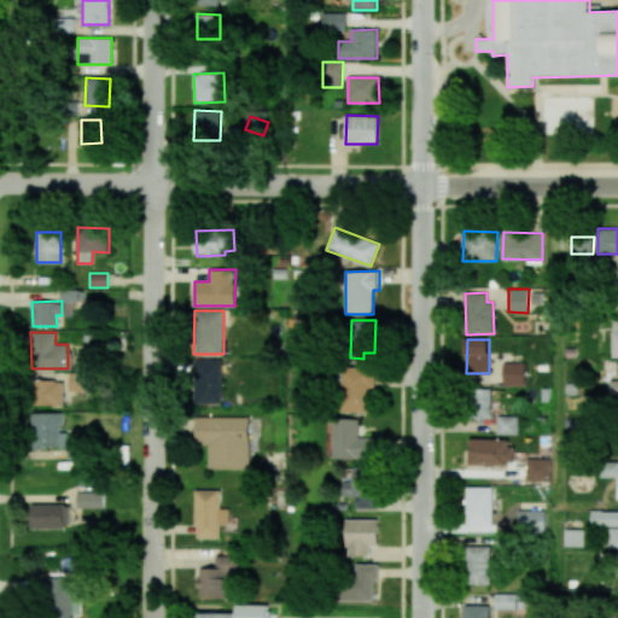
[(194,404),(222,403),(221,360),(194,360),(194,404)]
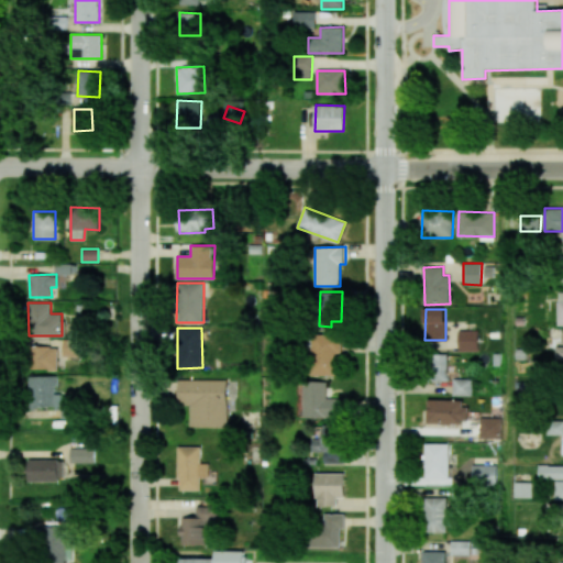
[(457,351),(477,351),(478,331),(459,331),(457,351)]
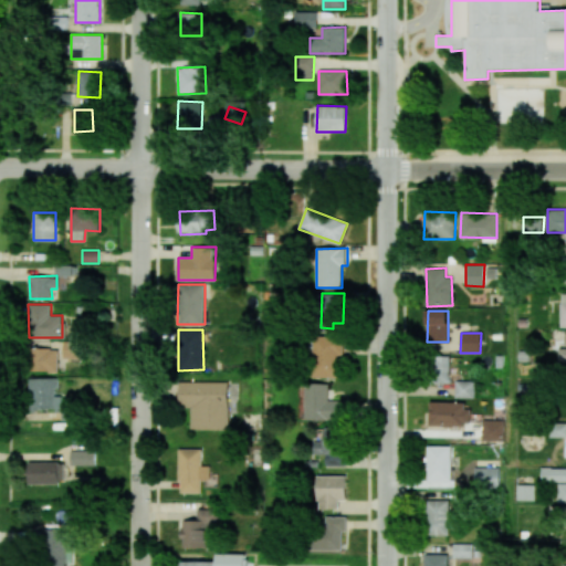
[(343,337),(313,336),(312,377),(342,378),(343,337)]
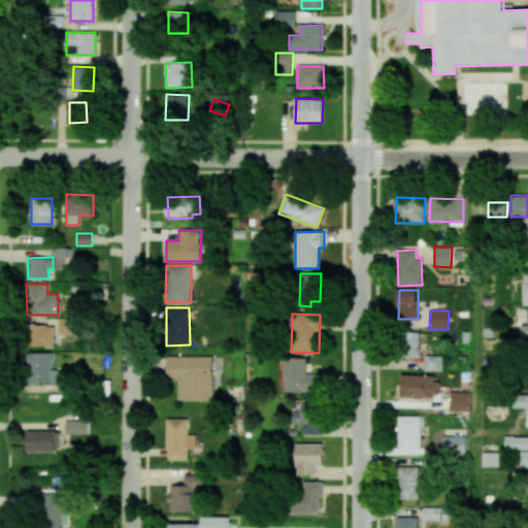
[(59,334),(72,334),(72,320),(60,319),(59,334)]
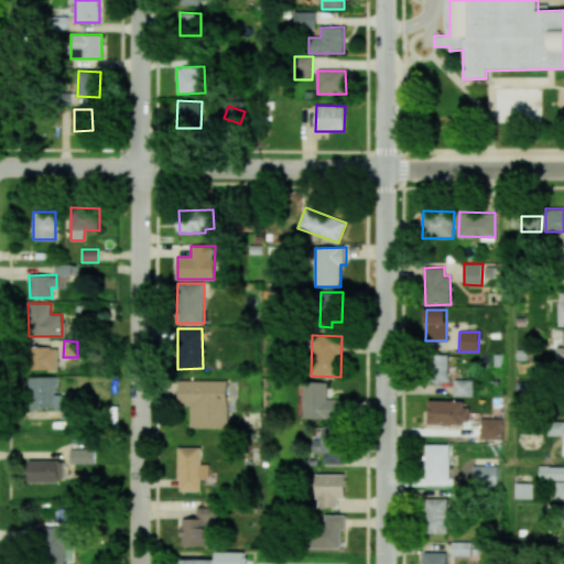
[(57,348),(31,347),(31,369),(57,370),(57,348)]
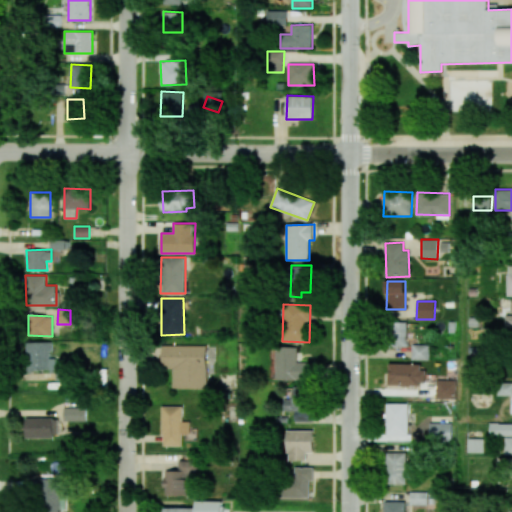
[(391,346),(406,347),(407,323),(392,322),(391,346)]
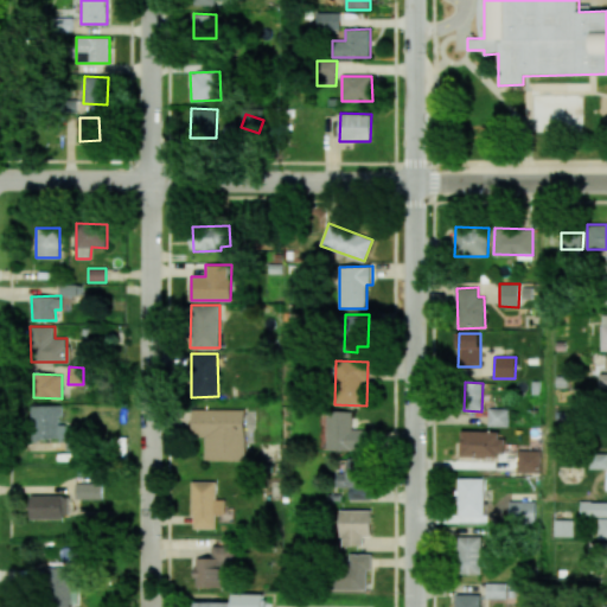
[(61,406),(31,406),(32,439),(65,438),(64,425),(61,425),(61,406)]
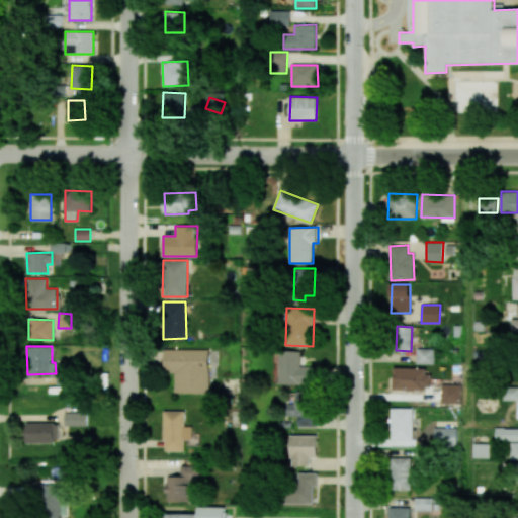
[(416,364),(434,364),(434,349),(417,348),(416,364)]
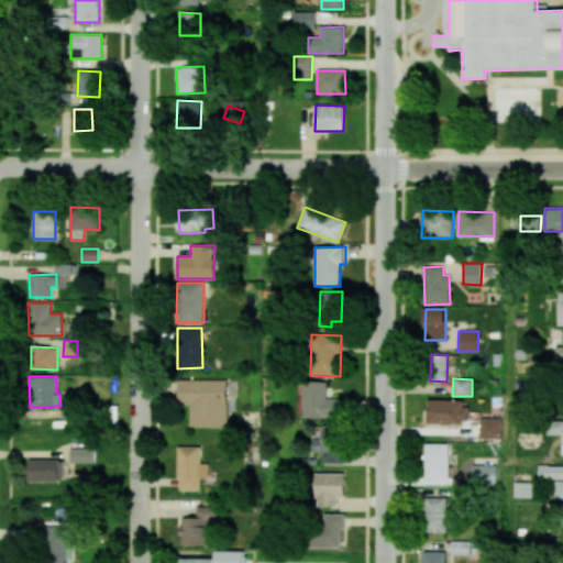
[(227,427),(227,381),(178,379),(177,406),(189,406),(189,427),(227,427)]
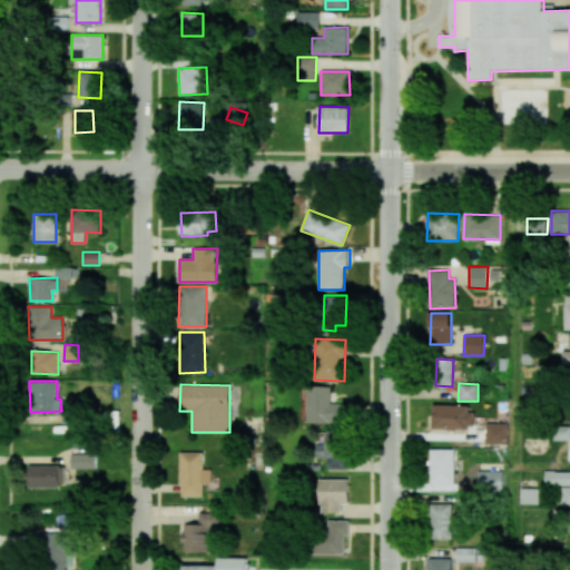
[(346,423),(346,403),(332,403),(332,386),(308,386),(307,423),(346,423)]
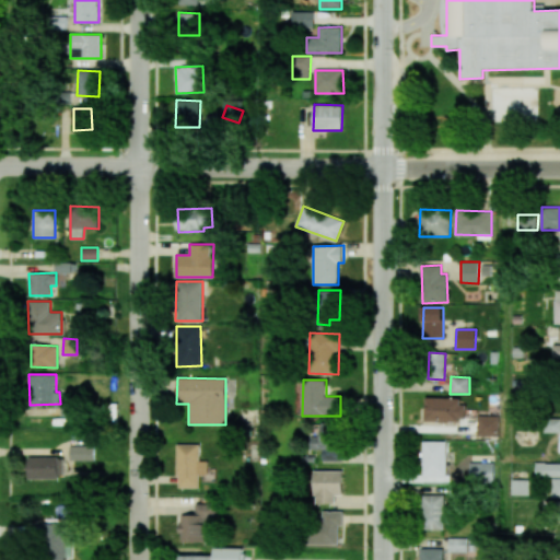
[(426,421),(464,420),(464,397),(426,398),(426,421)]
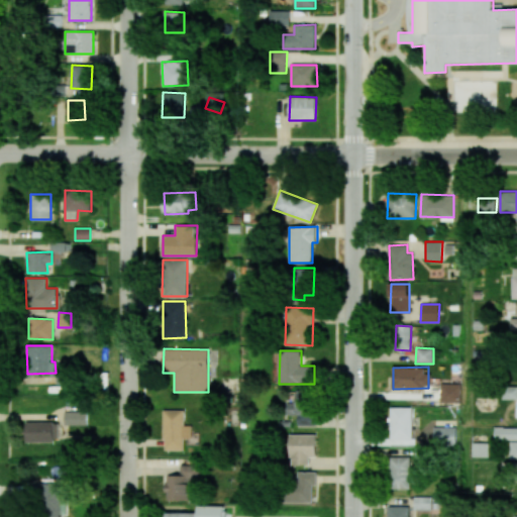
[(460,403),(460,385),(440,384),(440,402),(460,403)]
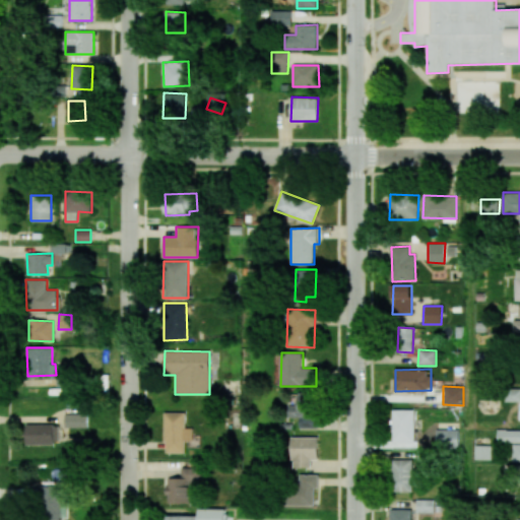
[(300,429),(318,428),(317,393),(288,393),(289,417),(299,417),(300,429)]
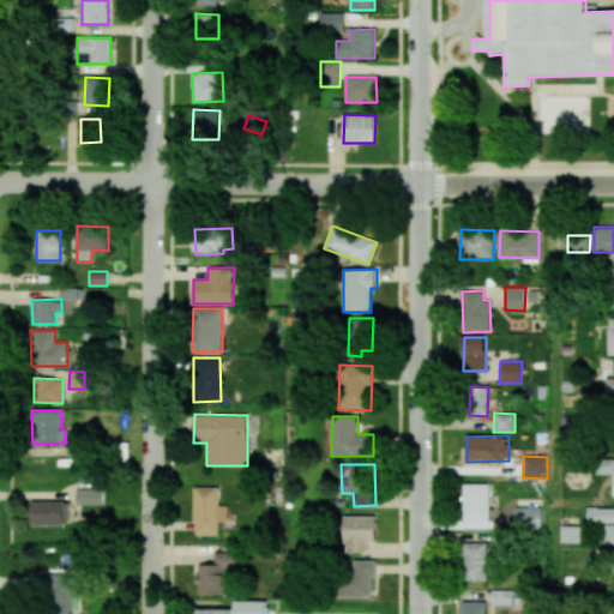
[(489,523),(489,483),(464,483),(463,522),(489,523)]
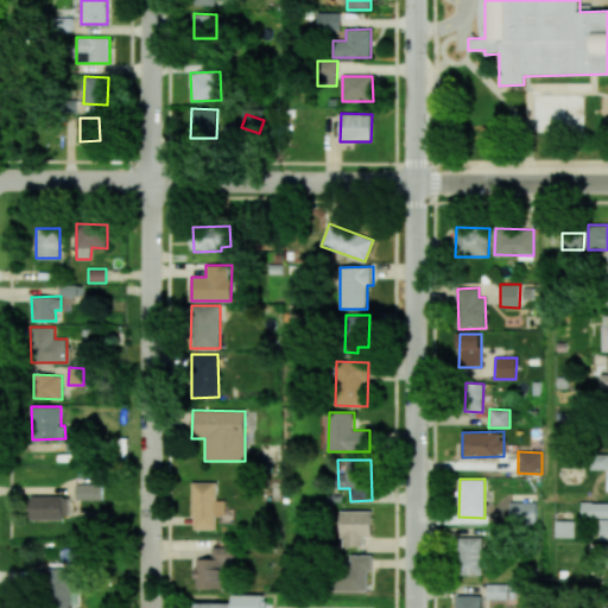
[(216,482),(192,482),(192,530),(216,530),(216,517),(225,517),(225,500),(216,500),(216,482)]
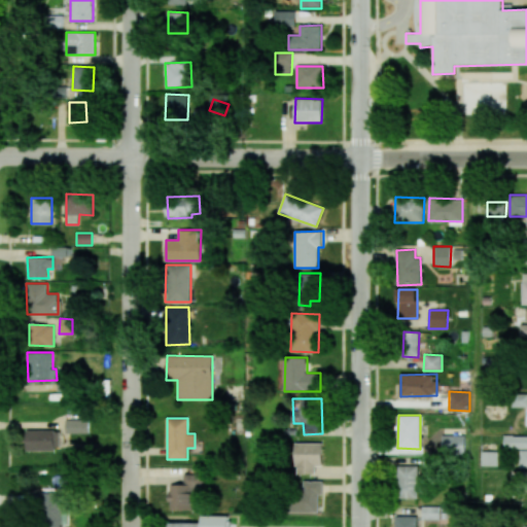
[(65,433),(89,433),(89,419),(65,419),(65,433)]
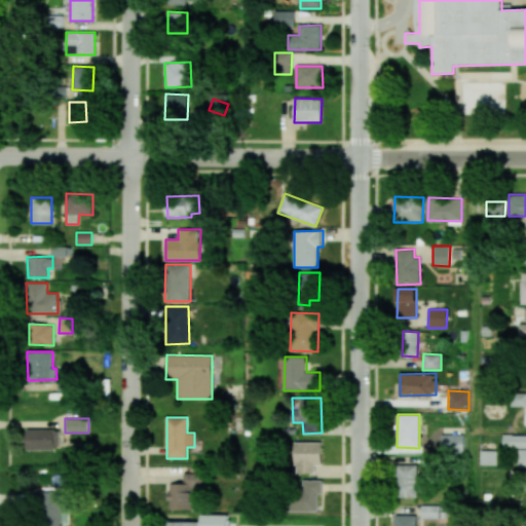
[(59,428),(26,429),(27,450),(59,449),(59,428)]
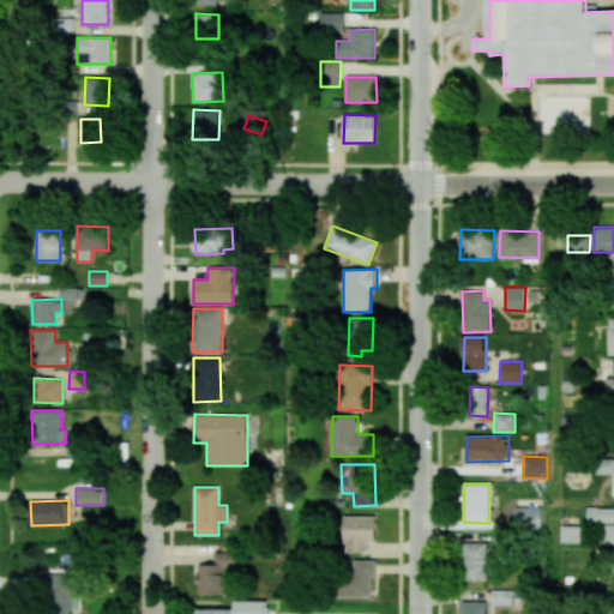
[(541,528),(541,507),(515,506),(515,527),(541,528)]
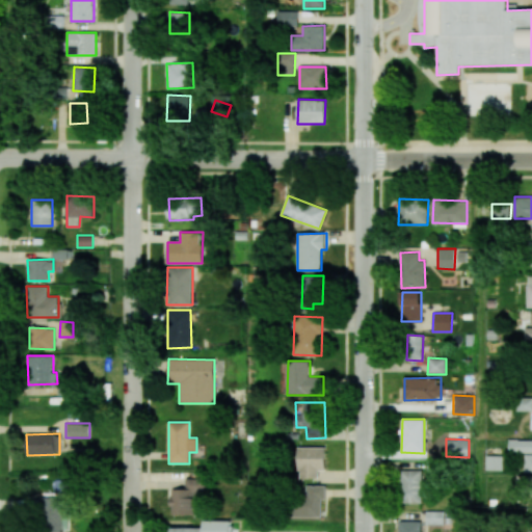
[(531,440),(509,440),(509,454),(531,453),(531,440)]
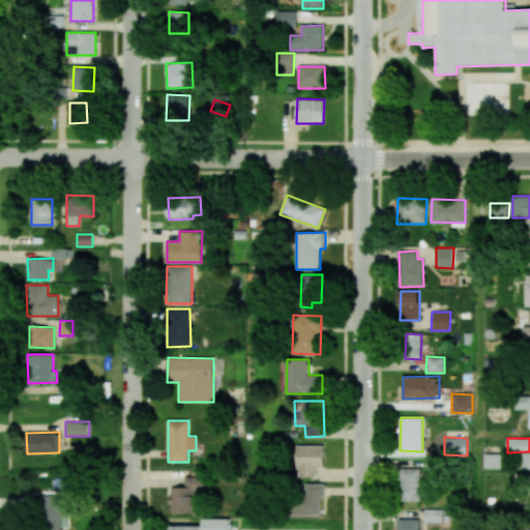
[(324,446),(298,445),(297,476),(316,477),(316,468),(323,469),(324,446)]
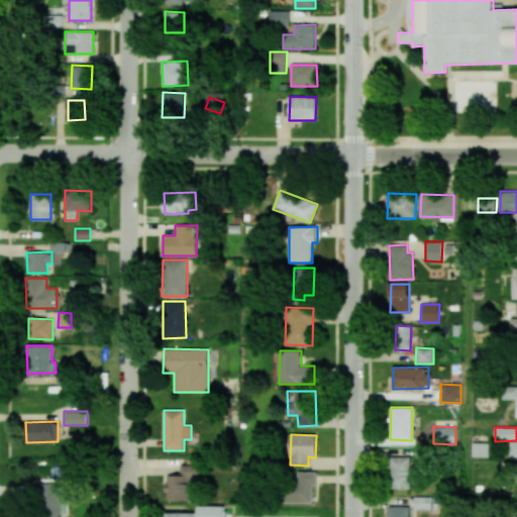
[(488,457),(488,443),(473,442),(473,456),(488,457)]
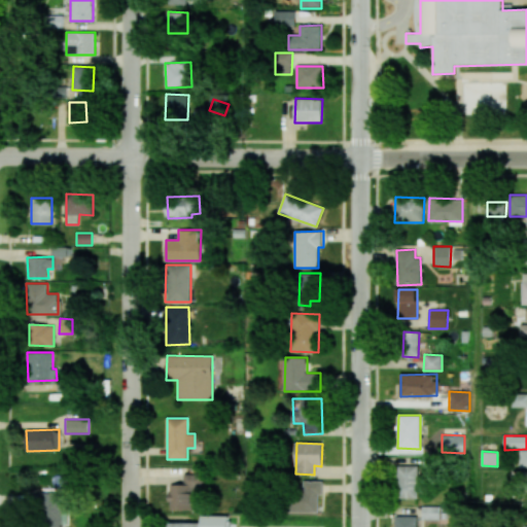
[(417,498),(416,465),(396,466),(397,498),(417,498)]
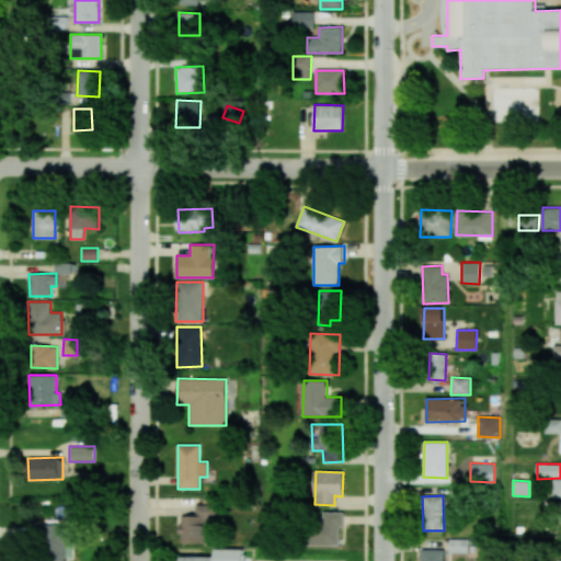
[(180,542),(207,542),(207,527),(216,526),(215,504),(195,504),(196,516),(180,516),(180,542)]
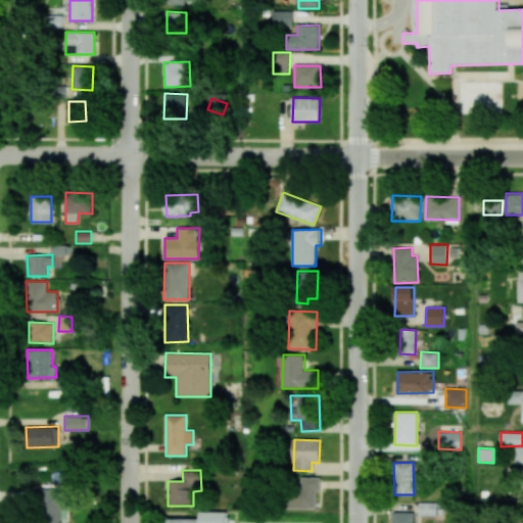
[(289,509),(318,509),(319,477),(301,477),(300,486),(290,486),(289,509)]
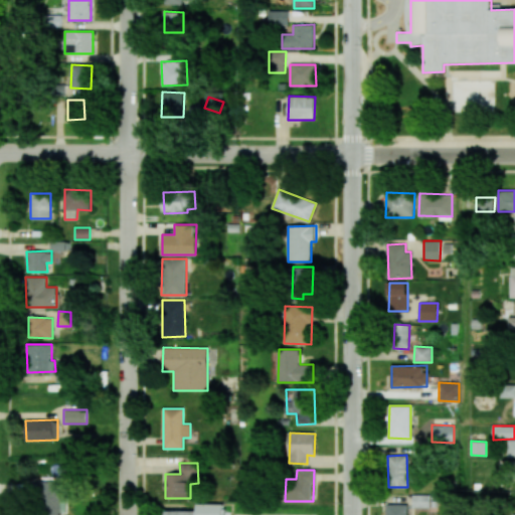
[(60,514),(60,512),(62,512),(62,480),(38,480),(38,514),(60,514)]
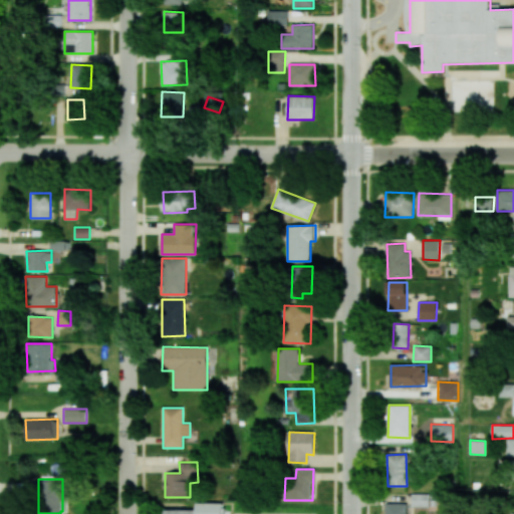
[(411,506),(428,507),(429,494),(411,493),(411,506)]
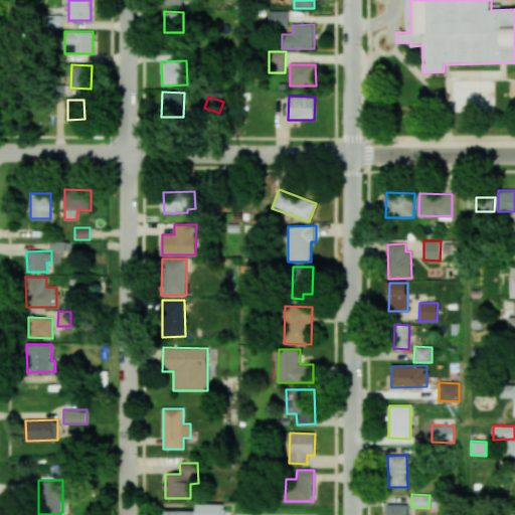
[(165,511),(164,514),(223,514),(223,504),(196,504),(196,510),(165,511)]
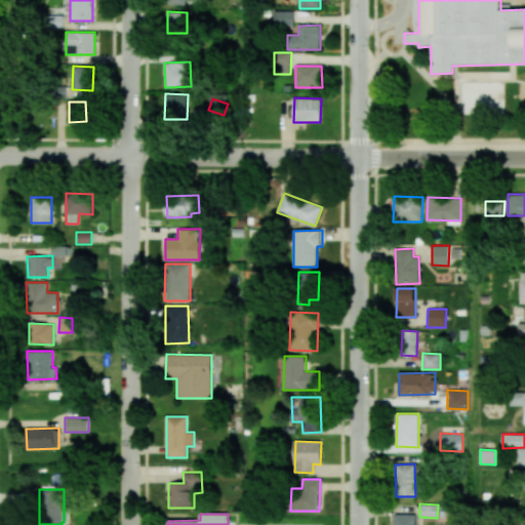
[(414,524),(415,515),(394,514),(394,524),(414,524)]
